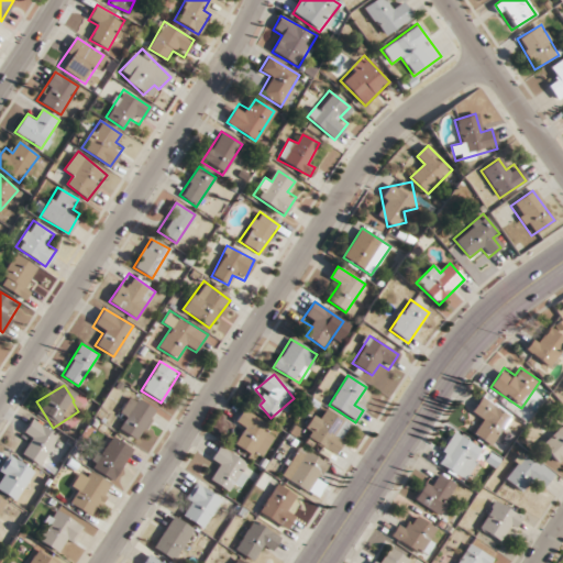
[(127,420),(120,429),(135,440),(156,412),(132,395),(118,414),(127,420)]
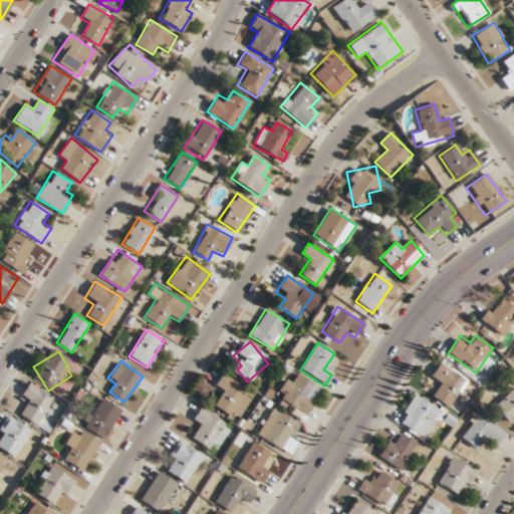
[(448,407),(466,380),(440,362),(428,379),(438,387),(432,396),(448,407)]
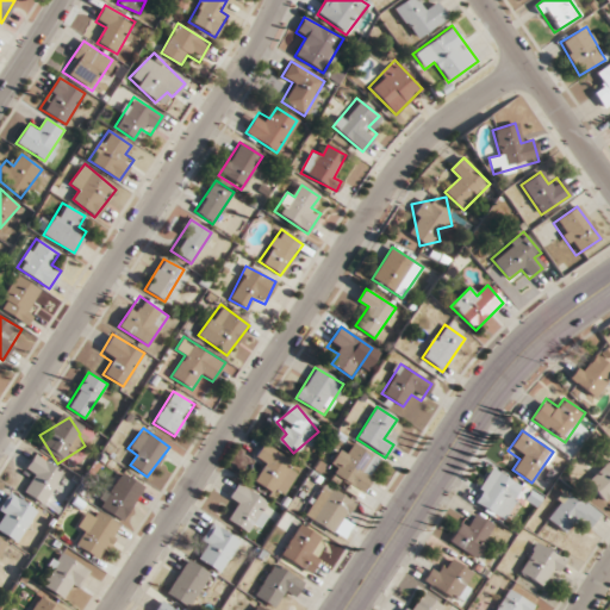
[(380,462),(347,440),(328,470),(361,491),(380,462)]
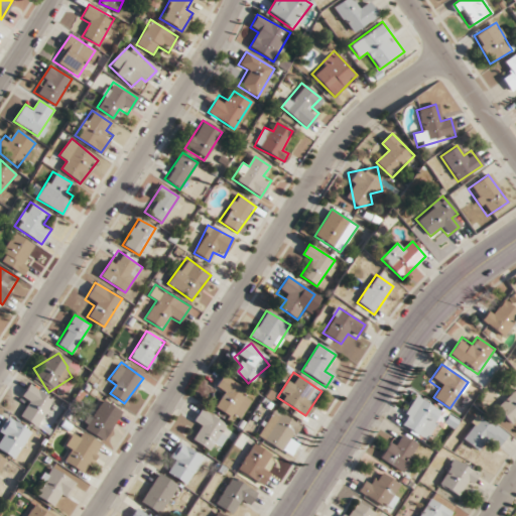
[(216,388),(224,393),(215,407),(238,421),(255,394),(224,375),(216,388)]
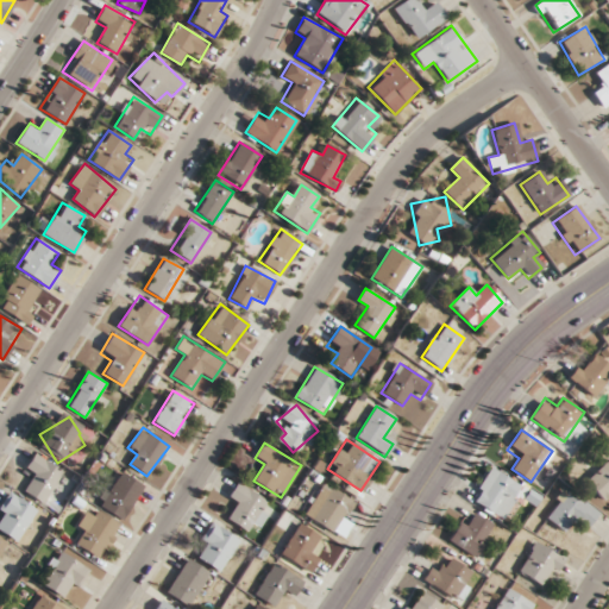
[(20,491),(45,503),(64,468),(38,454),(20,491)]
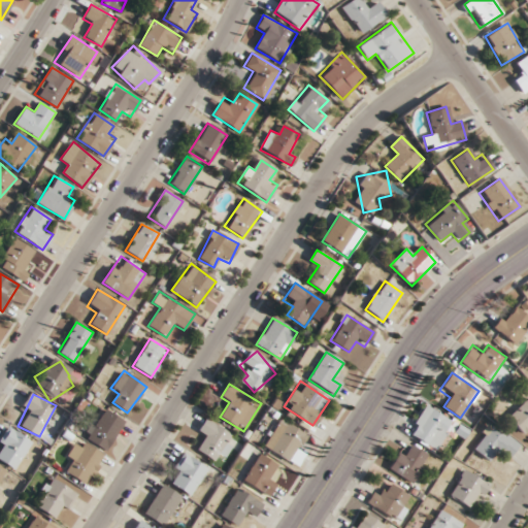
[(527,398),(506,417),(523,436),(527,431),(527,398)]
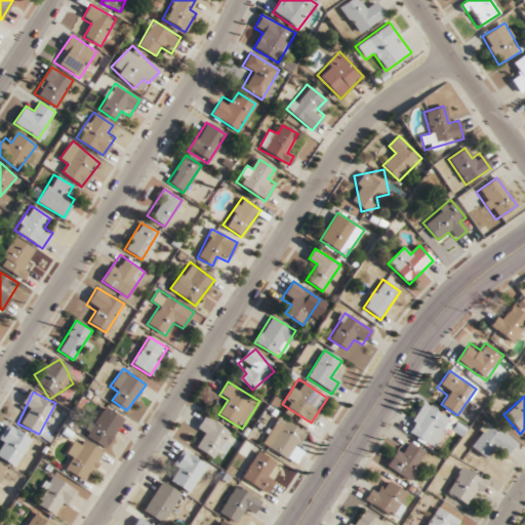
[(434,447),(450,418),(422,403),(406,432),(434,447)]
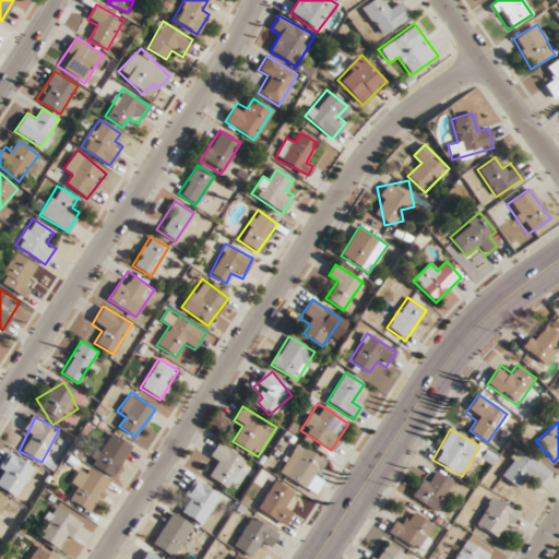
[(92,465),(114,477),(131,445),(109,432),(92,465)]
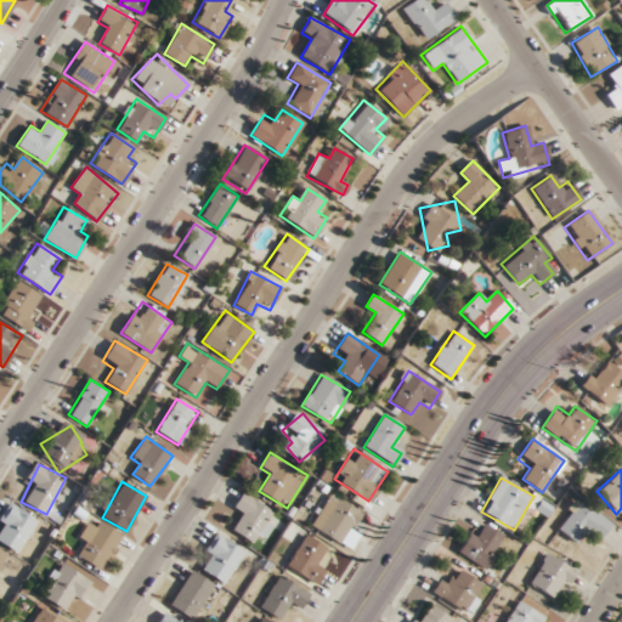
[(306,525),(351,549),(361,531),(352,526),(361,510),(324,491),(306,525)]
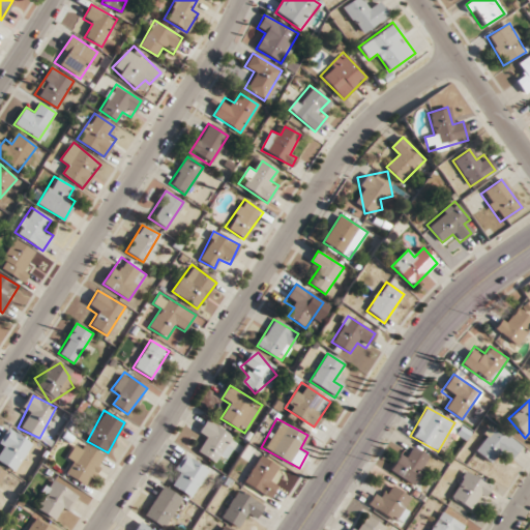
[(198,452),(222,466),(238,437),(206,420),(198,435),(206,439),(198,452)]
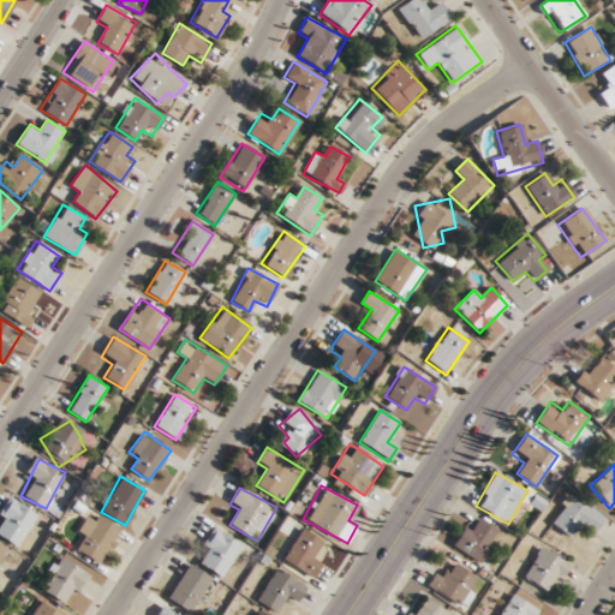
[(572,539),(581,527),(591,535),(605,518),(573,491),(549,521),(572,539)]
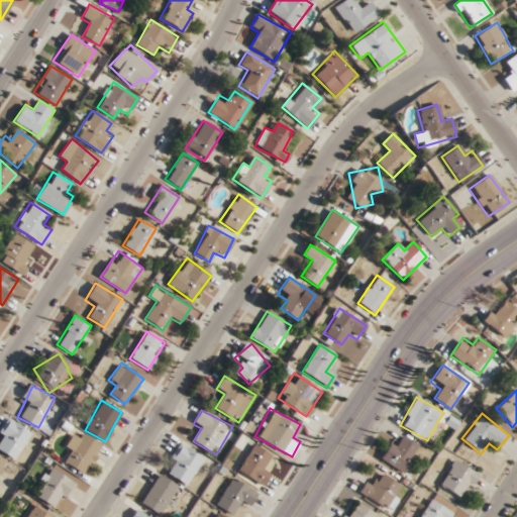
[(0,443),(0,447),(9,458),(30,439),(12,418),(0,427),(0,437),(3,441),(0,443)]
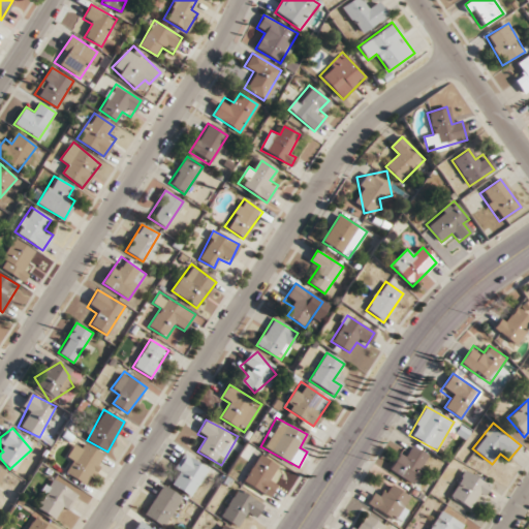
[(89,485),(101,453),(75,441),(67,460),(72,462),(67,475),(89,485)]
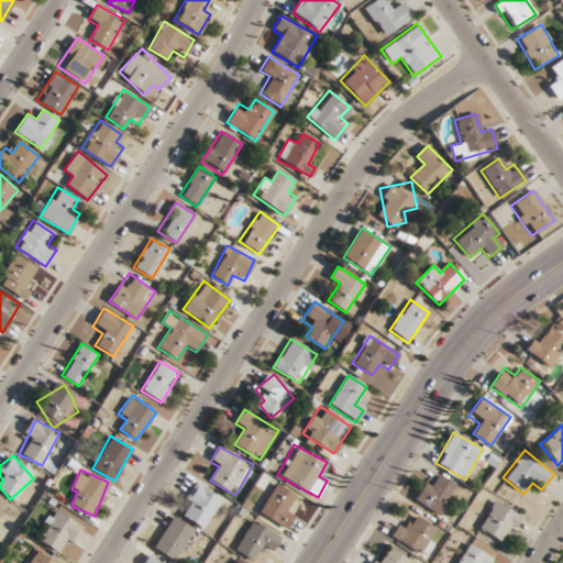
[(434,484),(427,479),(414,501),(438,516),(455,484),(440,475),(434,484)]
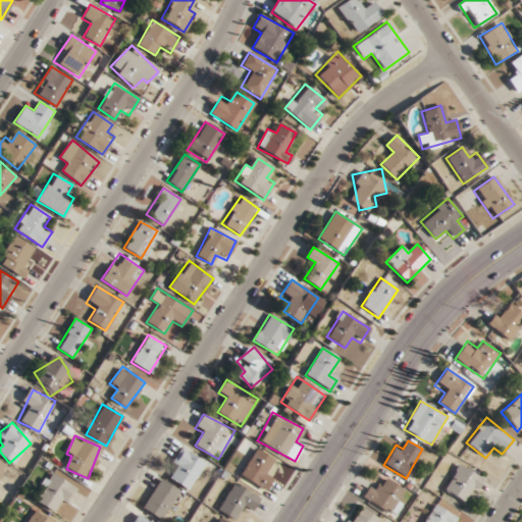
[(170,480),(191,489),(205,460),(180,448),(171,467),(175,469),(170,480)]
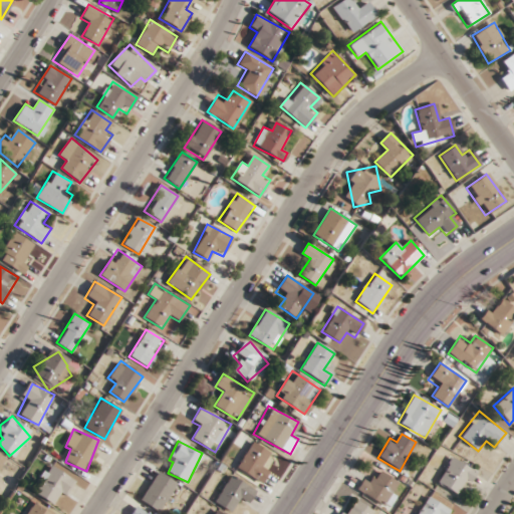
[(236,468),(259,483),(277,458),(253,442),(236,468)]
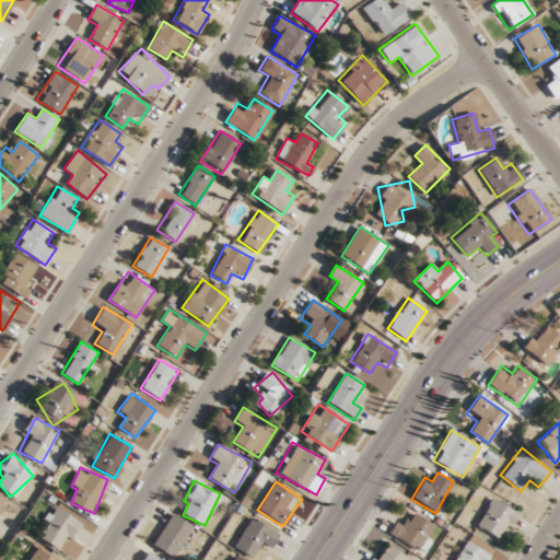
[(477,526),(501,540),(517,514),(493,499),(477,526)]
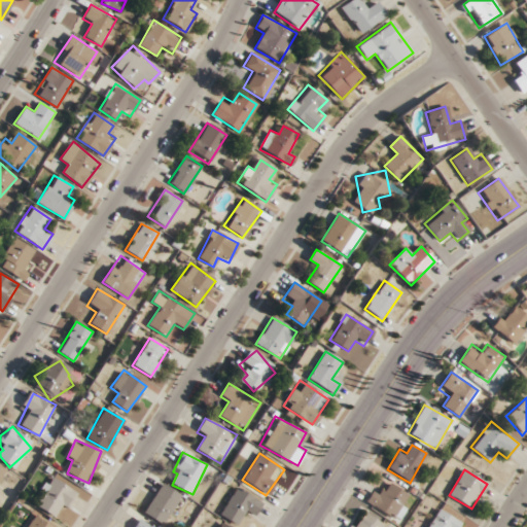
[(75,493),(51,478),(34,503),(58,520),(75,493)]
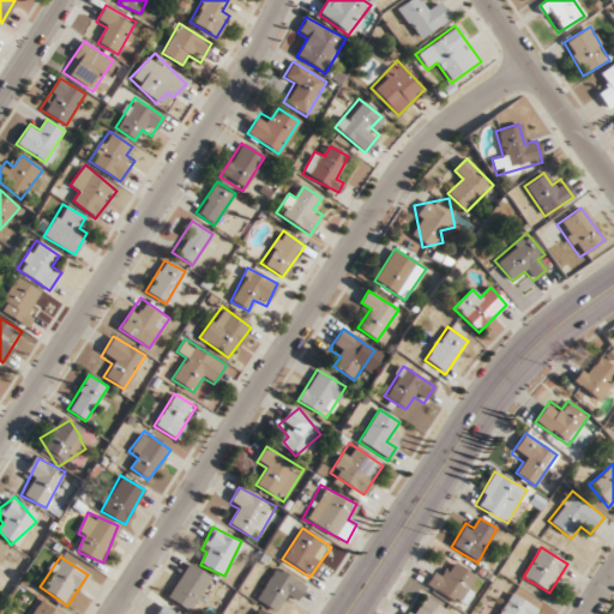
[(212,578),(190,563),(167,596),(188,612),(212,578)]
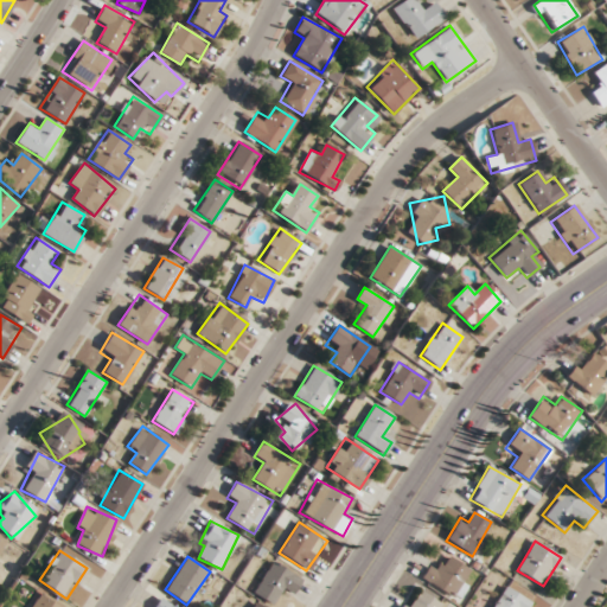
[(442,567),(434,561),(422,576),(452,599),(472,572),(449,556),(442,567)]
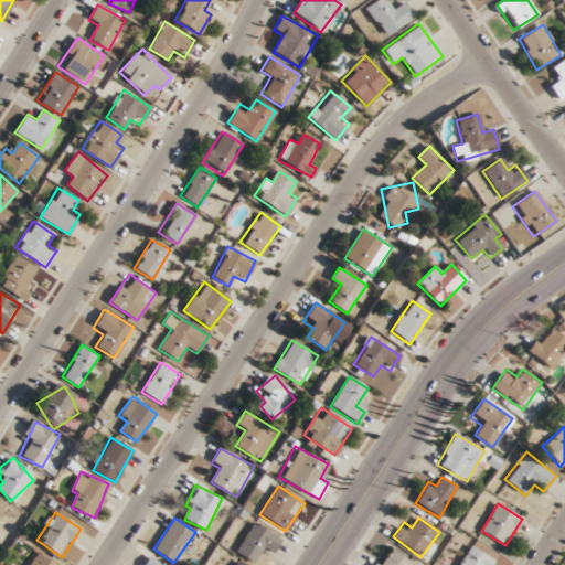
[(280,537),(254,522),(235,552),(254,563),(263,548),(272,554),(280,537)]
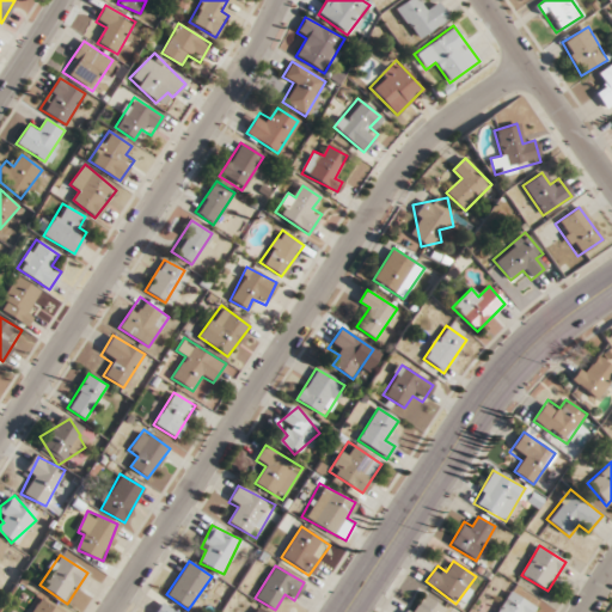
[(445,611),(447,610),(420,592),(407,611),(445,611)]
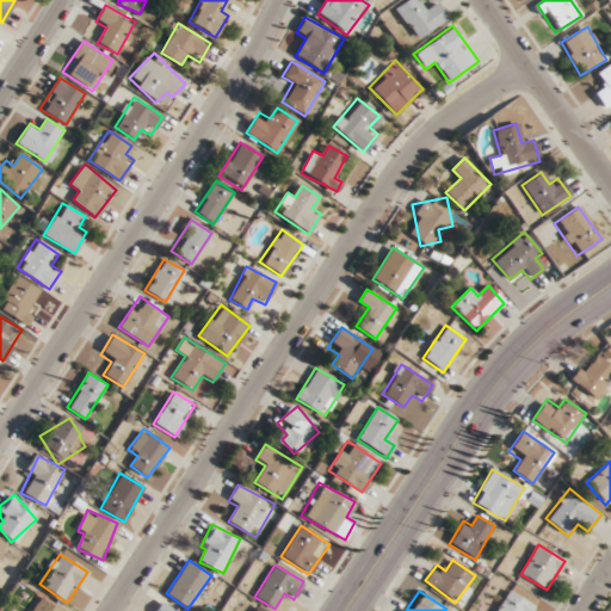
[(532,610),(535,608),(510,591),(495,610),(532,610)]
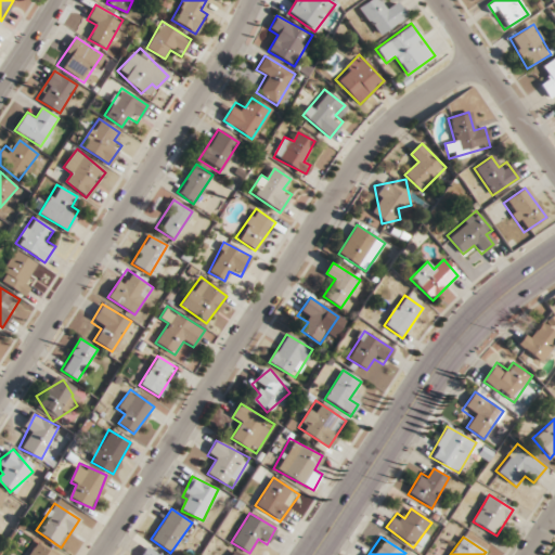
[(56,554),(38,542),(28,554),(56,554)]
